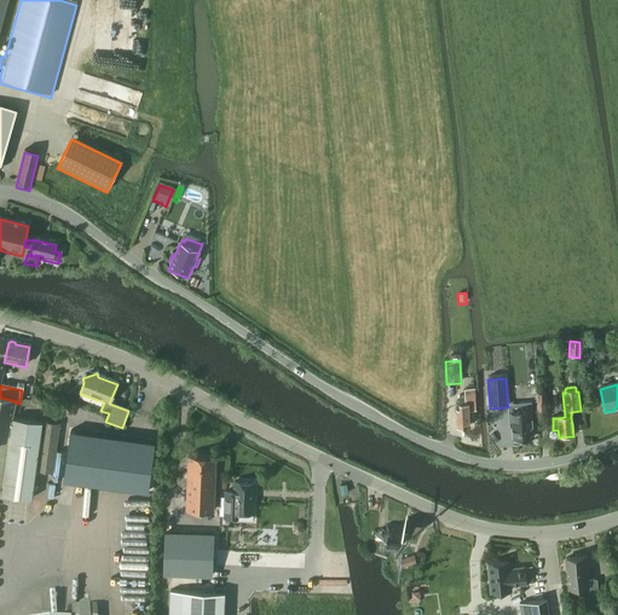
[(22,390),(21,398),(29,400),(32,390),(23,388),(22,390)]
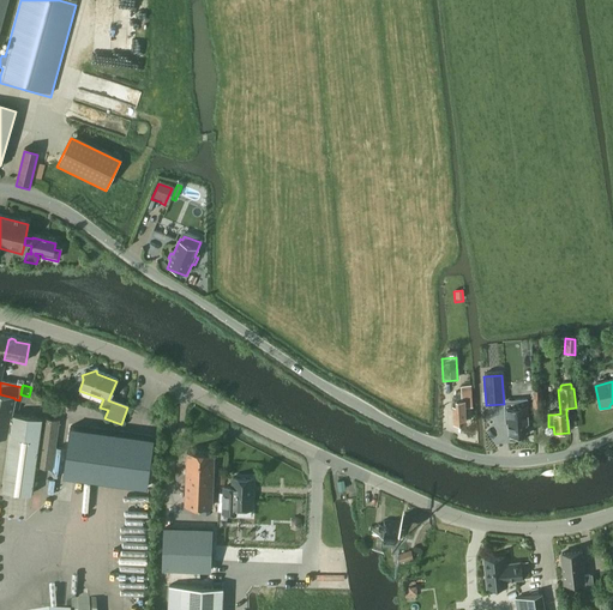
[(464,409),(472,409),(470,388),(460,388),(461,394),(455,394),(455,399),(452,399),(452,403),(451,403),(454,426),(466,424),(464,409)]
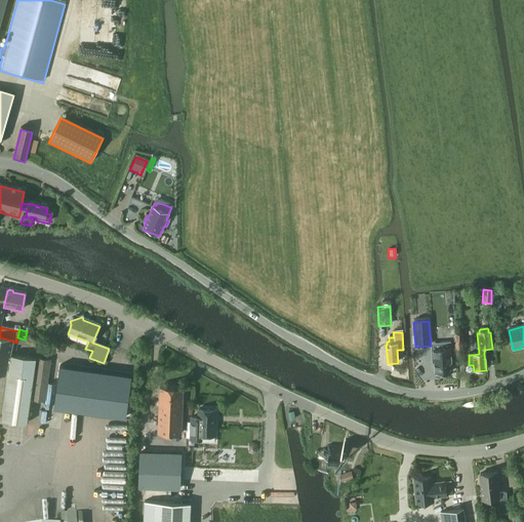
[(462,335),(454,335),(455,356),(462,356),(462,335)]
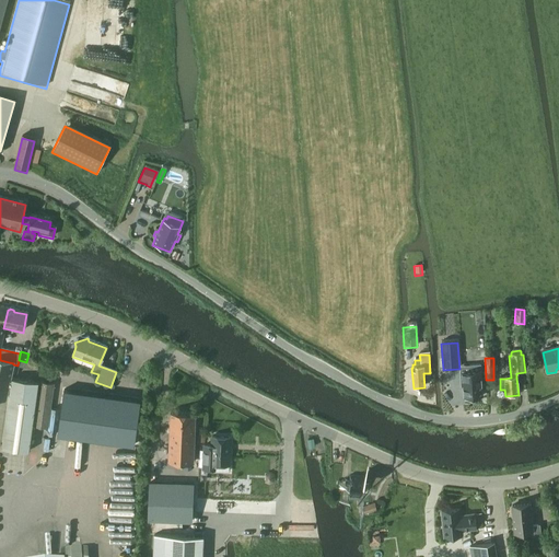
[(0,399),(4,401),(13,364),(13,363),(0,360),(0,399)]
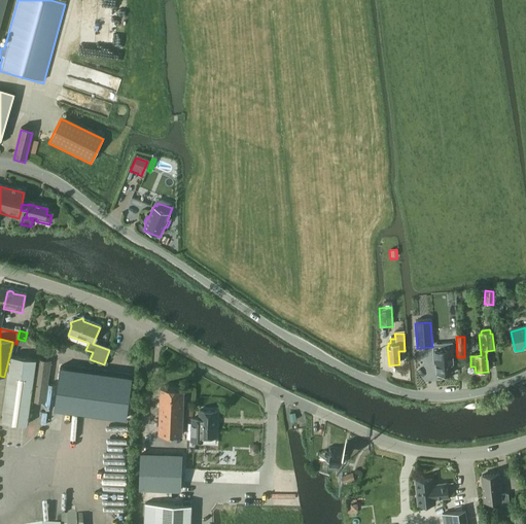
[(433,352),(435,376),(453,375),(451,346),(439,347),(439,351),(433,352)]
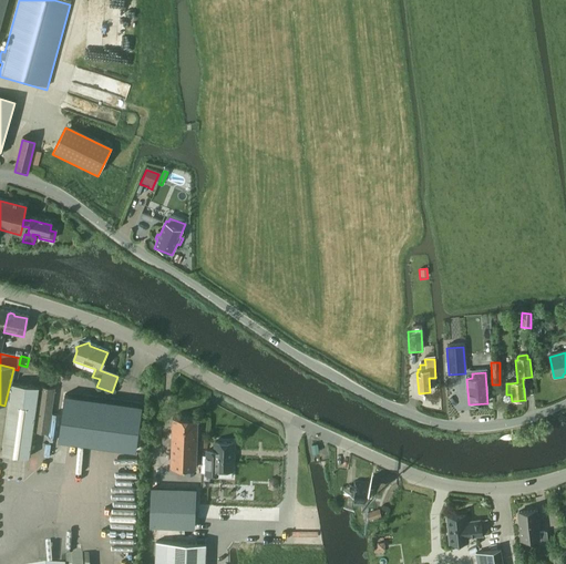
[(38,390),(11,386),(2,457),(29,460),(38,390)]
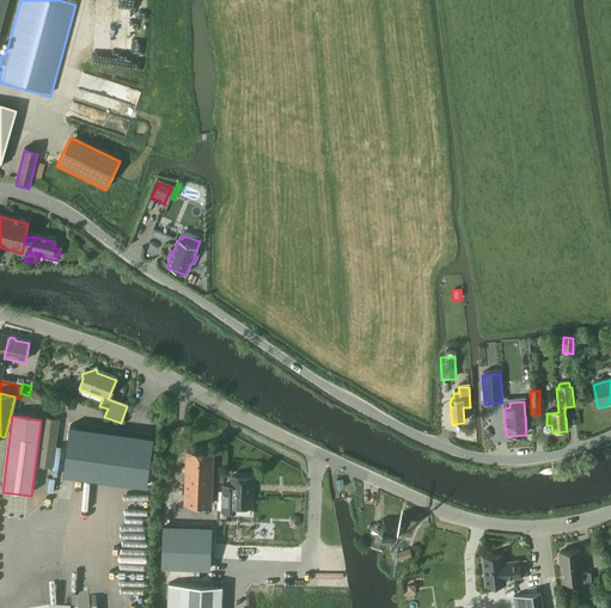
[(57,422),(43,421),(37,467),(52,468),(57,422)]
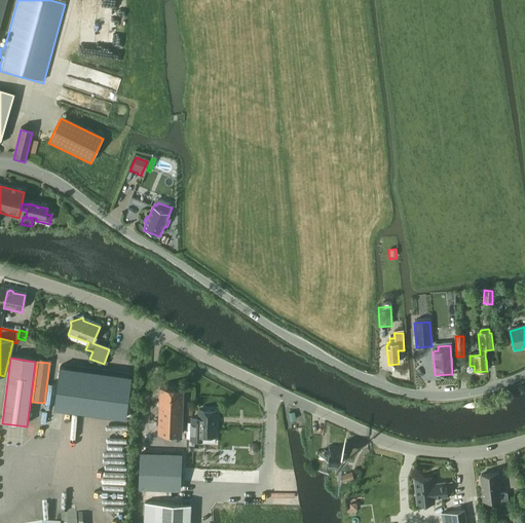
[(59,368),(53,409),(124,418),(129,377),(59,368)]
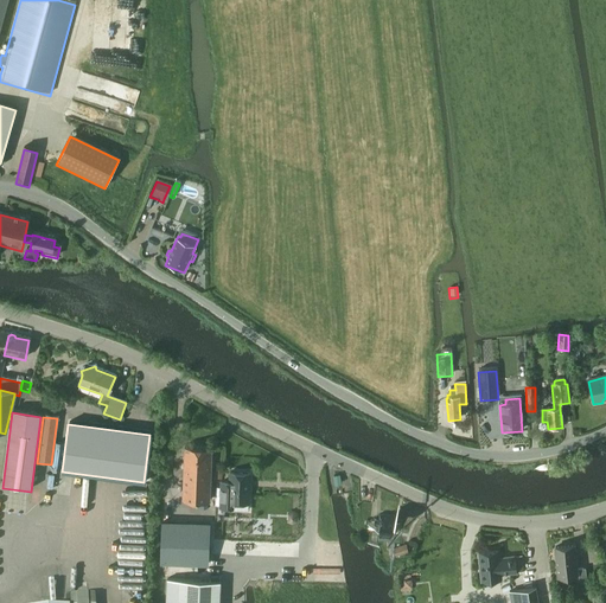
[(182,501),(189,501),(209,502),(211,449),(184,448),(182,501)]
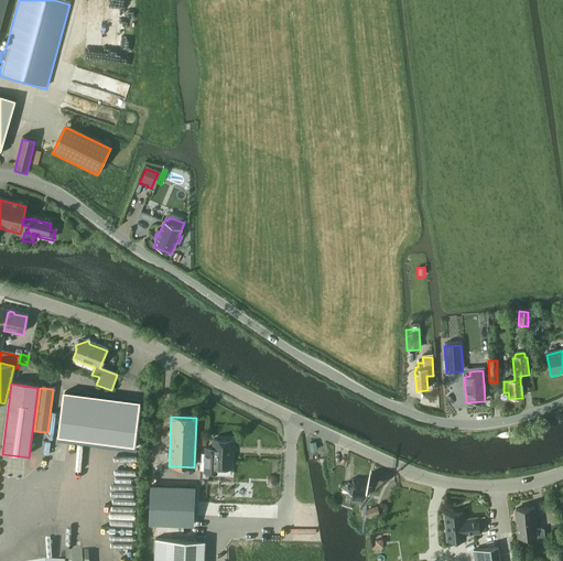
[(230,471),(231,442),(213,441),(213,451),(205,451),(204,474),(212,474),(213,470),(230,471)]
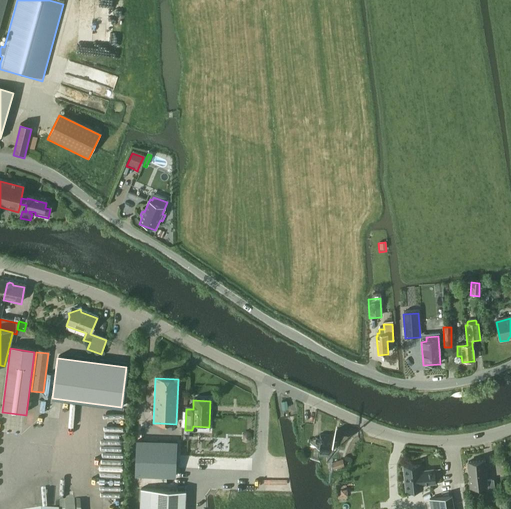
[(333,444),(333,438),(320,437),(319,441),(316,441),(315,447),(319,448),(318,451),(332,453),(332,452),(335,452),(336,444),(333,444)]
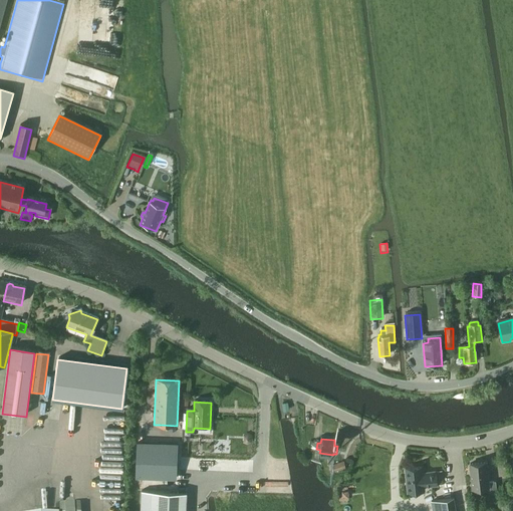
[(138,443),(136,478),(175,479),(177,458),(177,445),(138,443)]
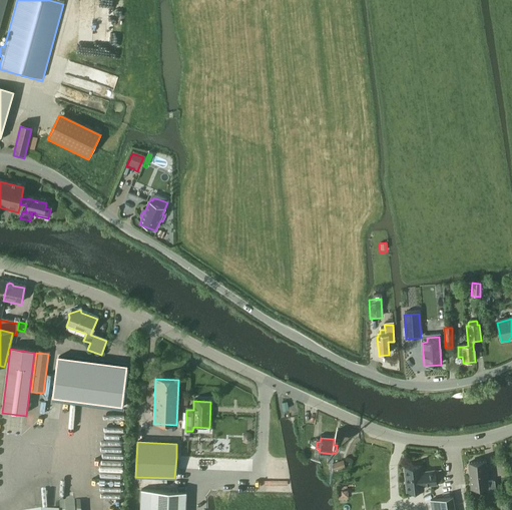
[(334,473),(344,469),(344,465),(343,462),(332,466),(332,469),(334,473)]
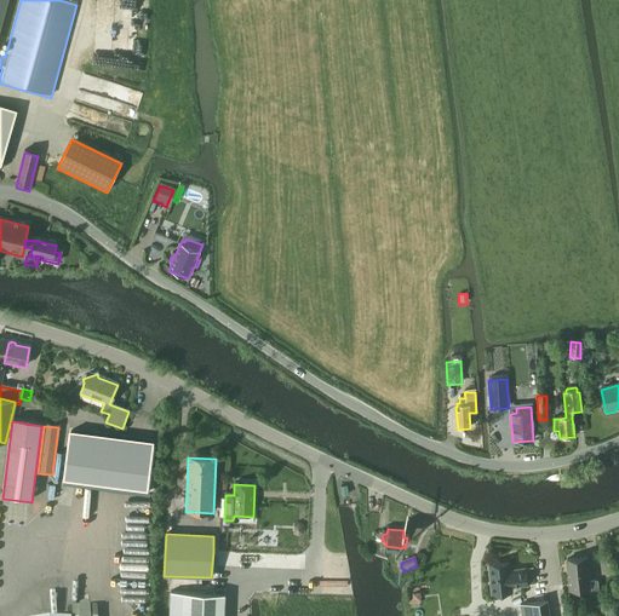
[(590,603),(600,603),(597,582),(589,583),(586,559),(566,562),(569,592),(589,589),(590,603)]
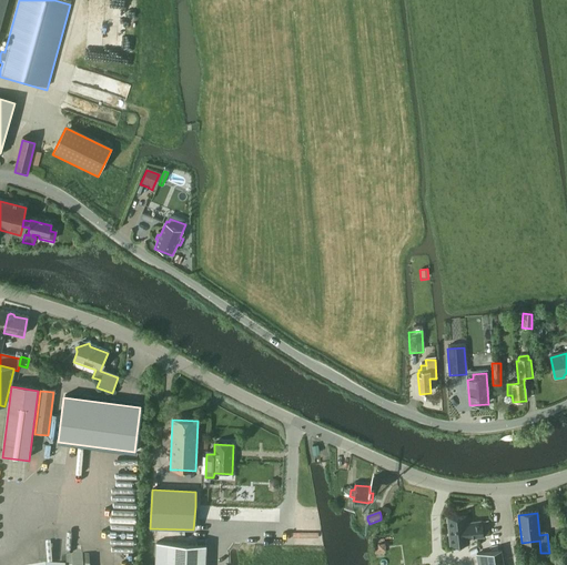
[(467,540),(482,538),(481,524),(465,526),(465,518),(446,521),(449,546),(467,545),(467,540)]
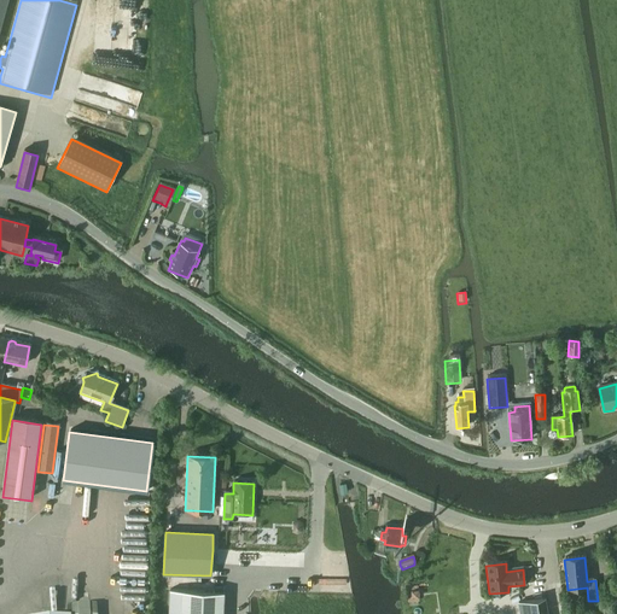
[(222,613),(223,594),(169,591),(168,613),(222,613)]
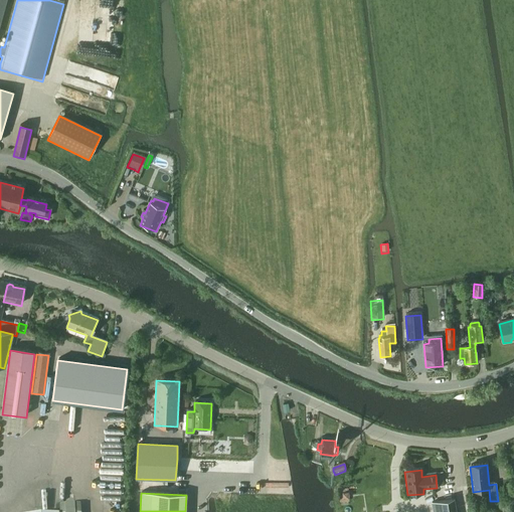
[(456,511),(454,501),(430,505),(431,511),(456,511)]
